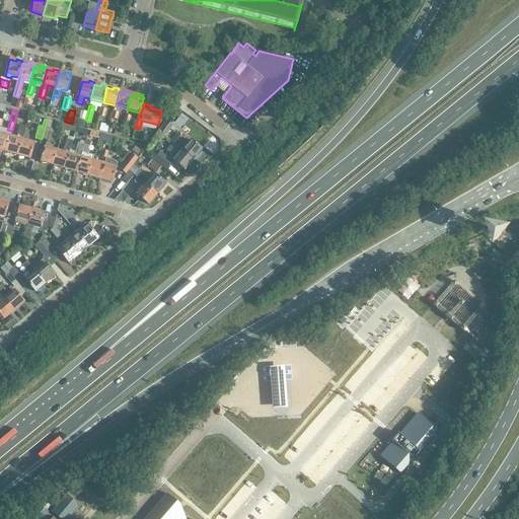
[(47,120),(42,139),(47,141),(52,121),(47,120)]
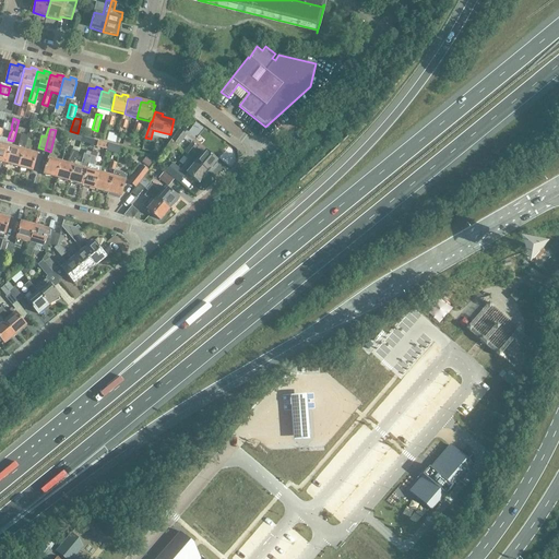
[(170,141),(177,146),(186,135),(179,130),(170,141)]
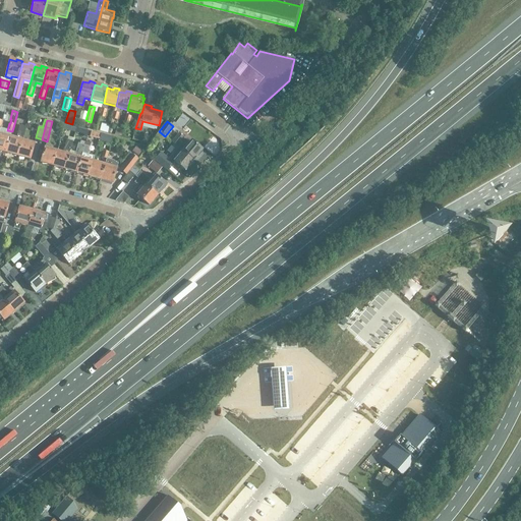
[(10,137),(6,153),(17,157),(22,140),(23,134),(25,128),(20,126),(19,133),(17,133),(16,138),(10,137)]
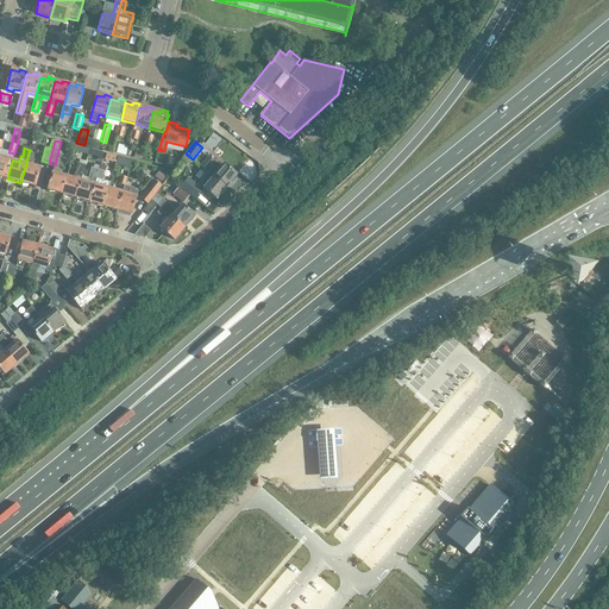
[(193,159),(186,154),(181,161),(186,165),(192,164),(194,161),(193,159)]
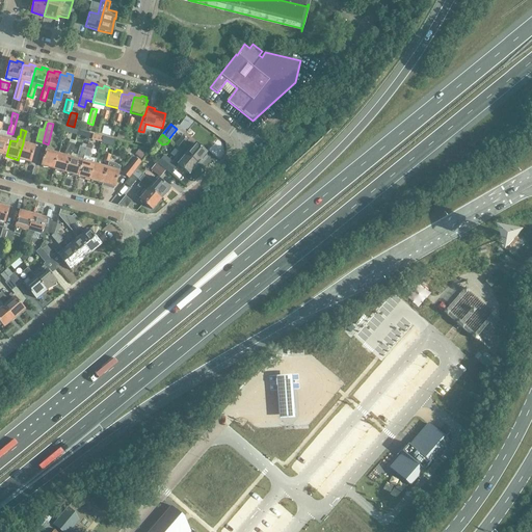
[(0,154),(6,156),(10,140),(0,136),(0,154)]
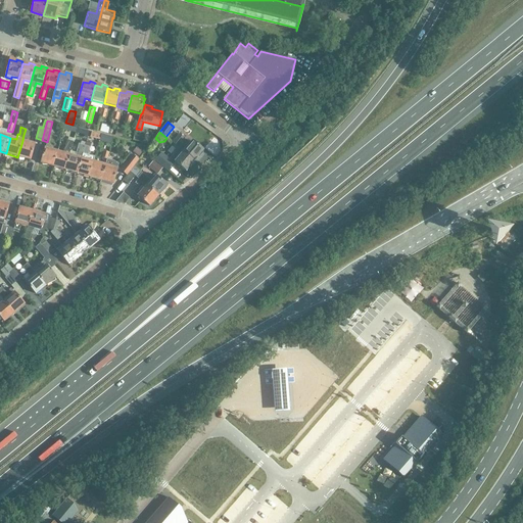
[(179,134),(174,141),(172,142),(184,152),(194,161),(202,151),(192,142),(187,147),(182,143),(185,139),(179,134)]
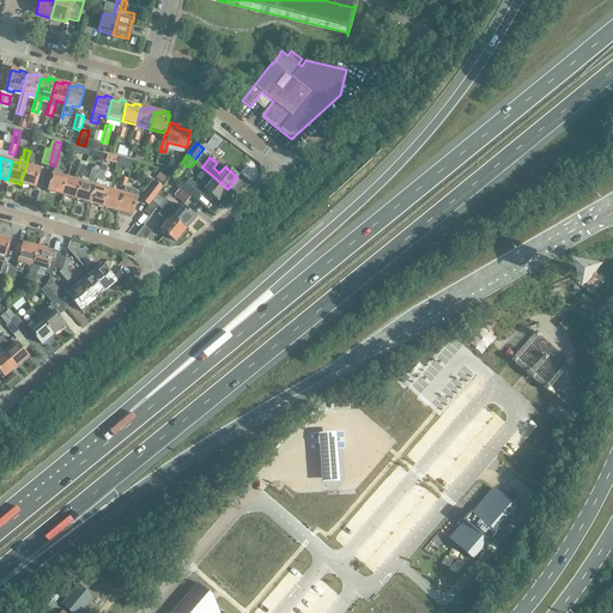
[(132,162),(121,158),(119,167),(129,170),(132,162)]
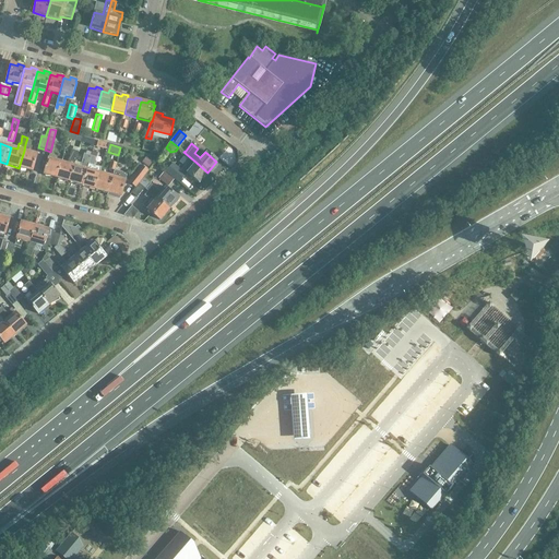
[(24,151),(19,168),(32,171),(37,155),(24,151)]
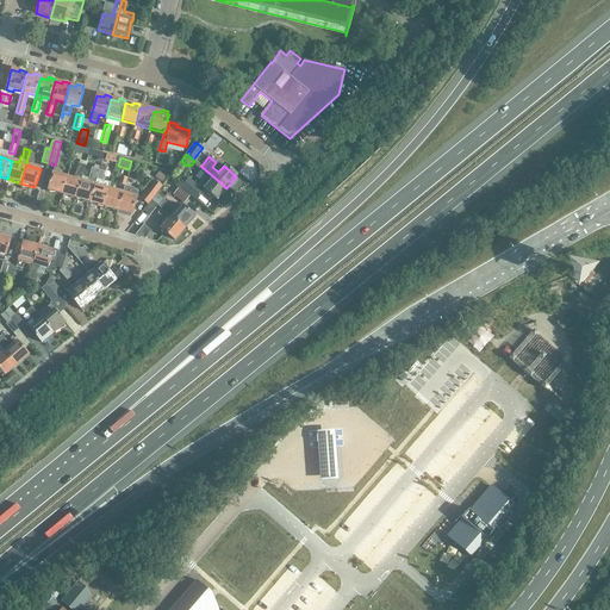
[(67,178),(62,194),(75,199),(80,181),(81,181),(85,167),(78,165),(74,180),(67,178)]
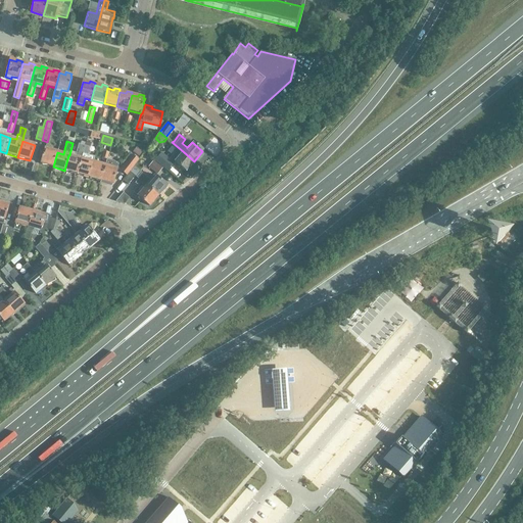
[(75,157),(69,155),(68,155),(64,171),(77,174),(81,159),(83,154),(85,146),(79,144),(75,157)]
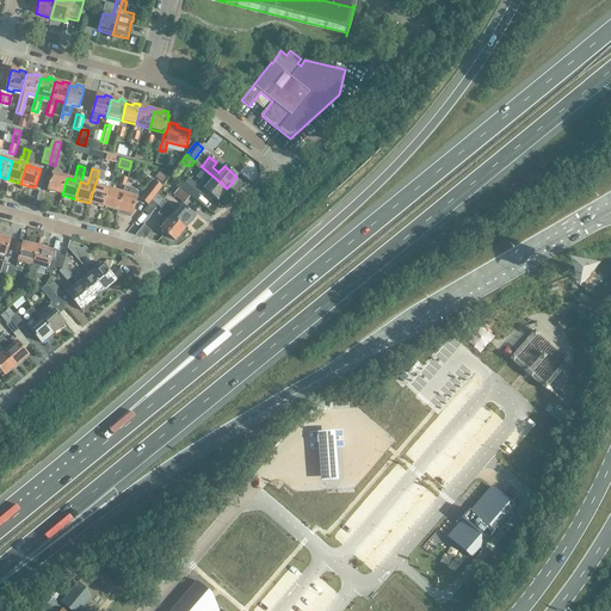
[(155,178),(162,184),(168,178),(160,172),(155,178)]
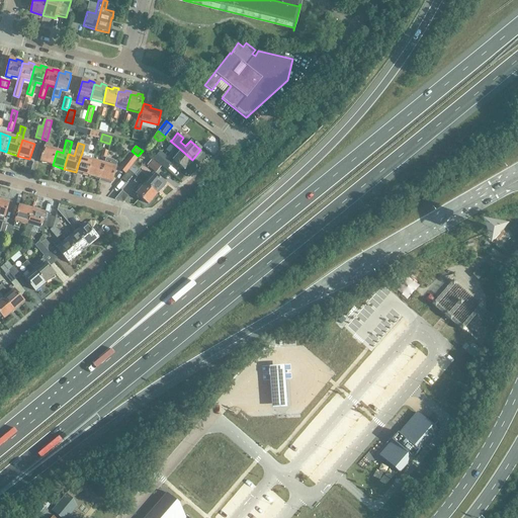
[(53,165),(57,151),(45,147),(40,162),(53,165)]
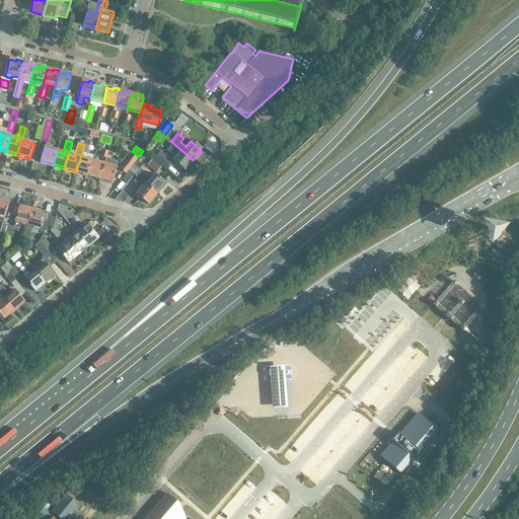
[(193,160),(182,151),(173,161),(183,170),(193,160)]
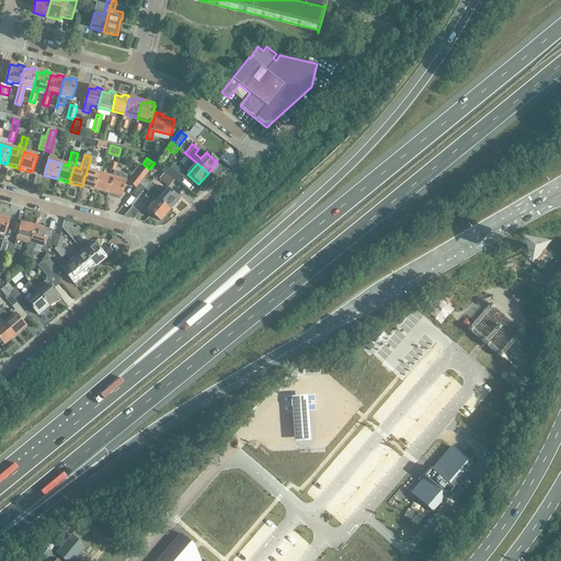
[(173,164),(167,172),(180,184),(186,175),(173,164)]
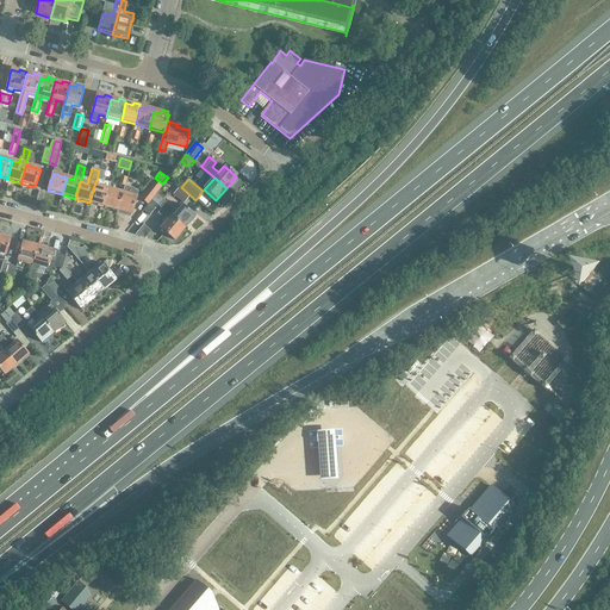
[(104,206),(109,190),(110,184),(97,180),(94,186),(89,203),(104,206)]
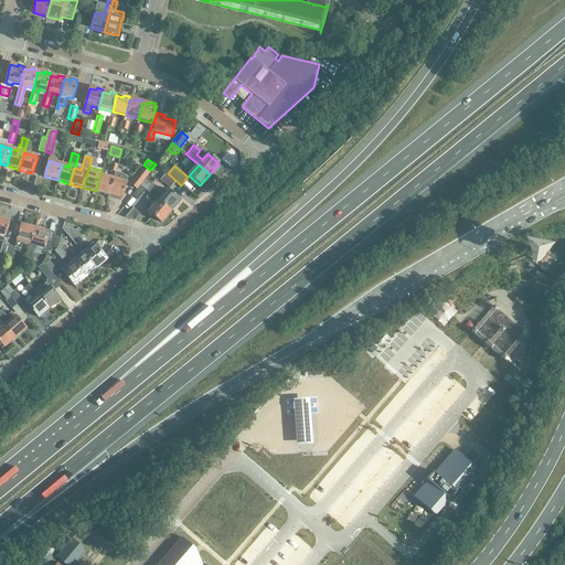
[(137,189),(140,187),(145,181),(150,173),(145,169),(139,177),(131,185),(137,189)]
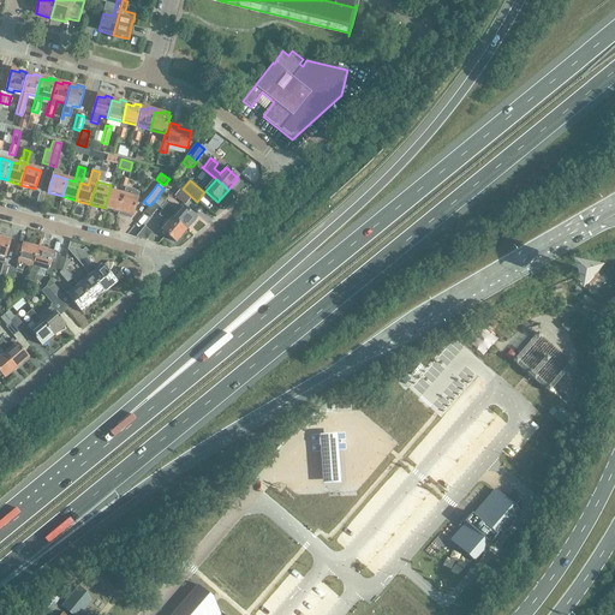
[(185,206),(191,198),(180,190),(174,197),(185,206)]
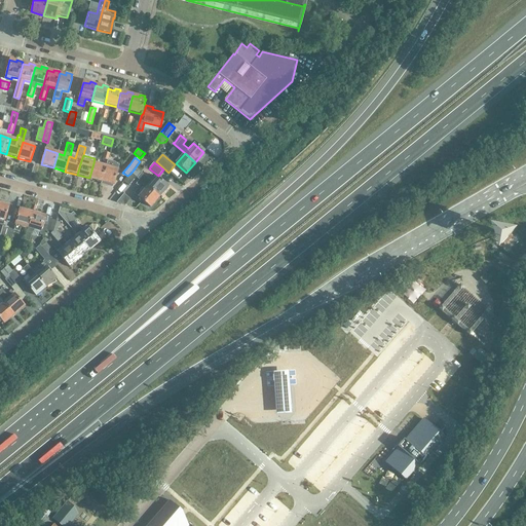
[(102,182),(106,166),(94,163),(89,178),(102,182)]
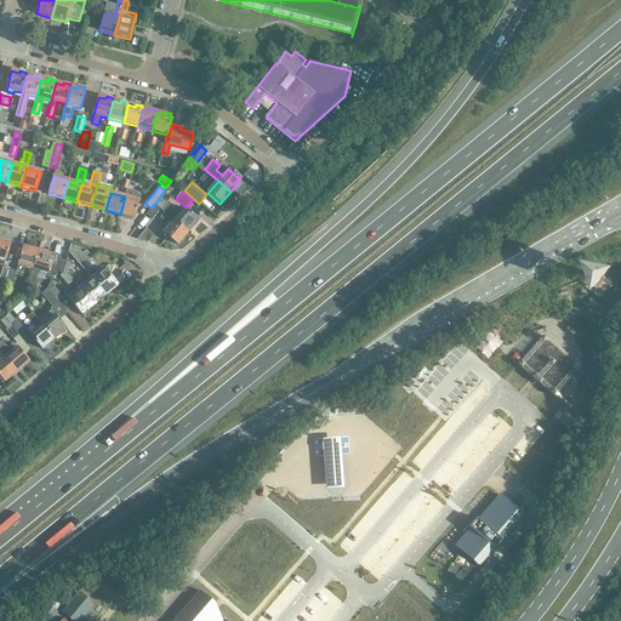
[(134,218),(140,201),(141,195),(135,193),(132,199),(125,197),(120,215),(119,218),(127,221),(127,217),(134,218)]
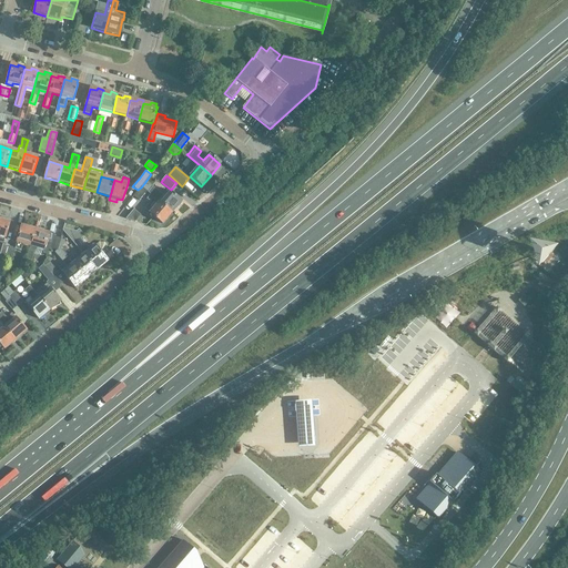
[(146,192),(141,188),(138,190),(133,196),(139,201),(144,195),(146,192)]
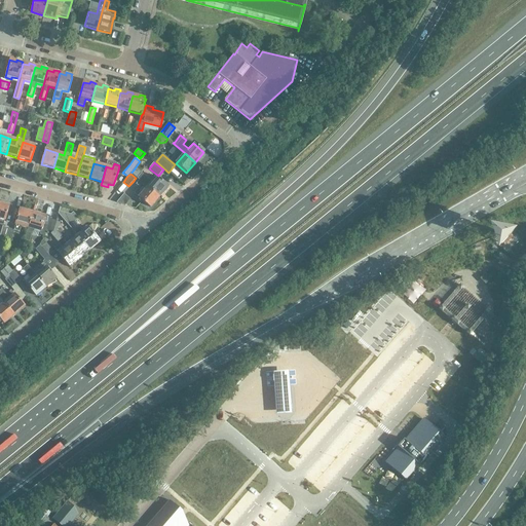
[(156,177),(152,182),(141,174),(137,179),(139,181),(159,197),(163,192),(164,193),(167,189),(166,188),(167,187),(156,177)]
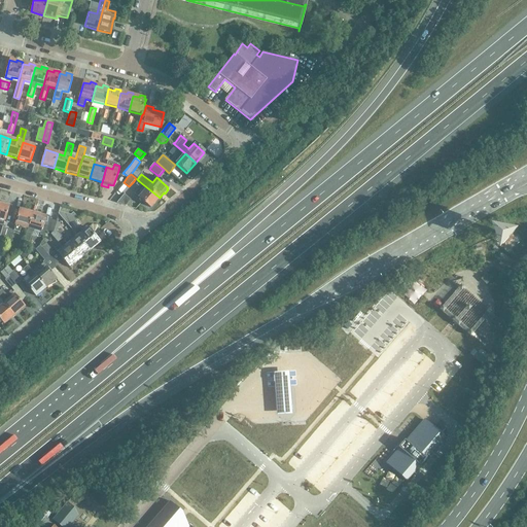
[(150,208),(160,198),(139,181),(136,184),(139,187),(134,194),(139,199),(150,208)]
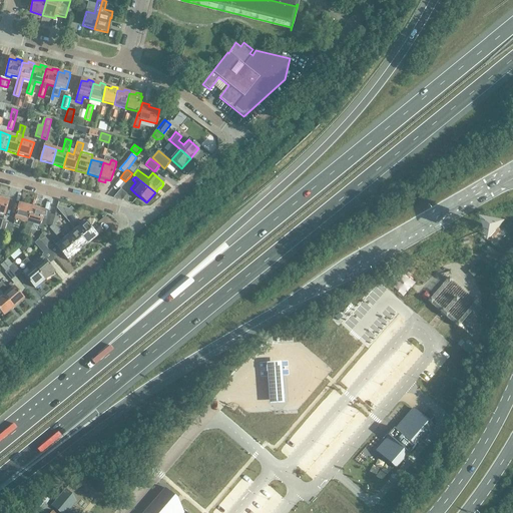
[(0,213),(4,215),(5,215),(8,201),(0,198),(0,213)]
